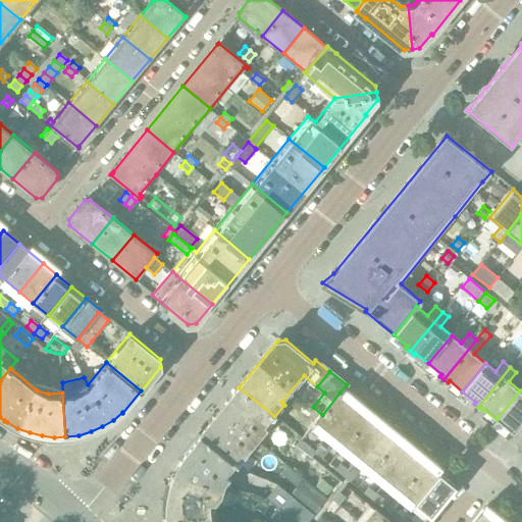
[(255,439),(266,427),(274,416),(239,387),(199,435),(237,463),(245,453),(248,456),(252,452),(259,459),(267,449),(258,441),(255,439)]
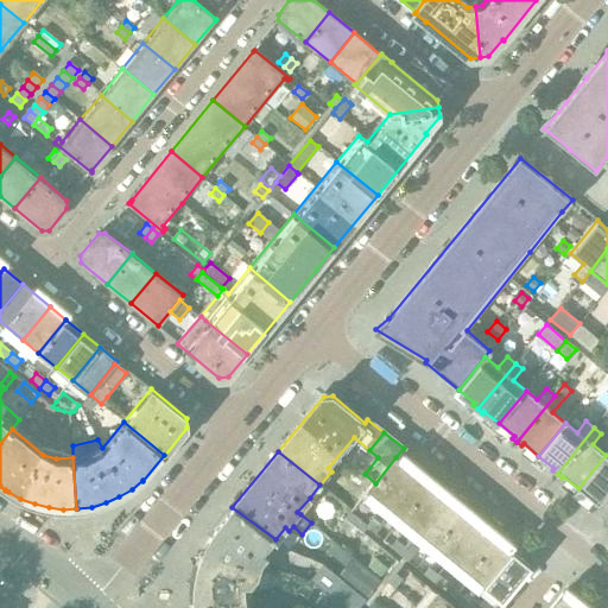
[(599,505),(607,494),(607,457),(606,455),(578,488),(599,505)]
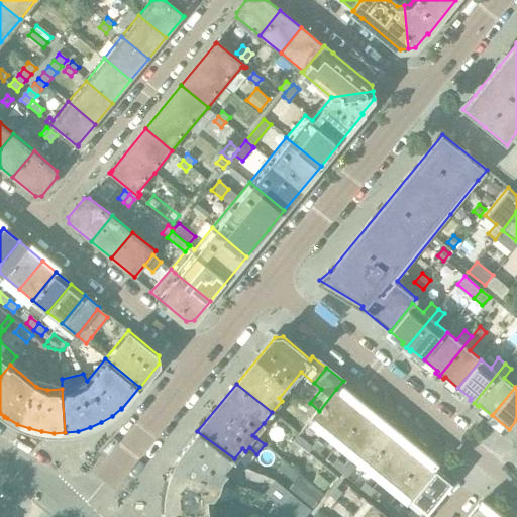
[(327,429),(351,401),(336,389),(319,411),(313,417),(327,429)]
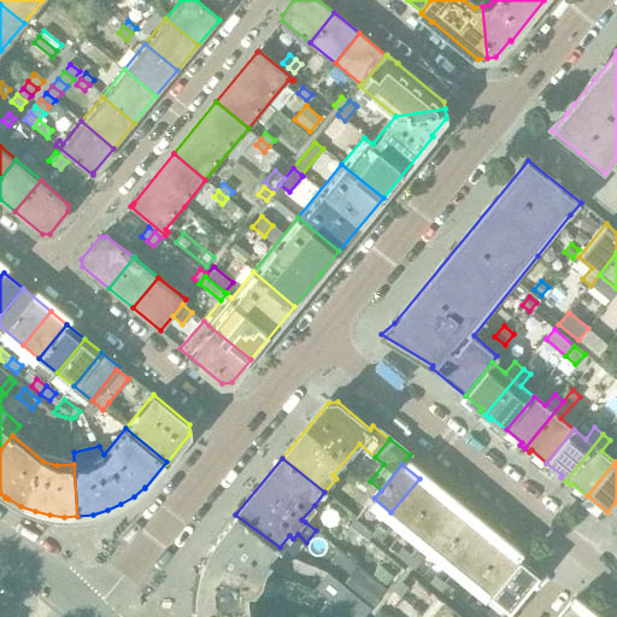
[(407,526),(435,492),(419,479),(391,512),(407,526)]
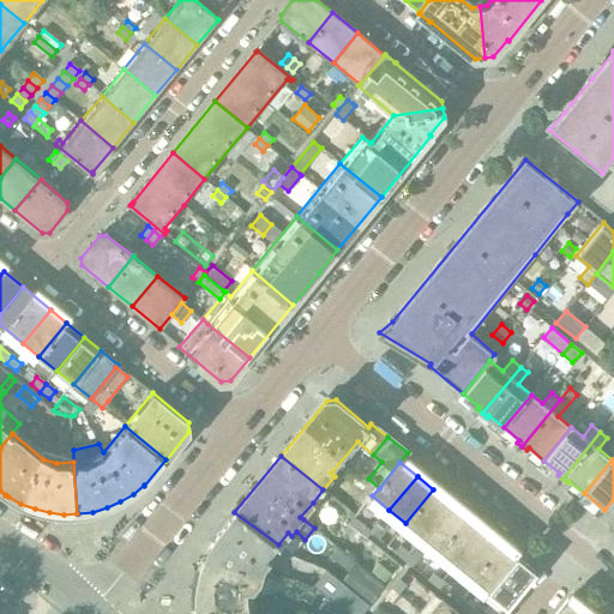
[(422,537),(450,503),(433,489),(405,523),(422,537)]
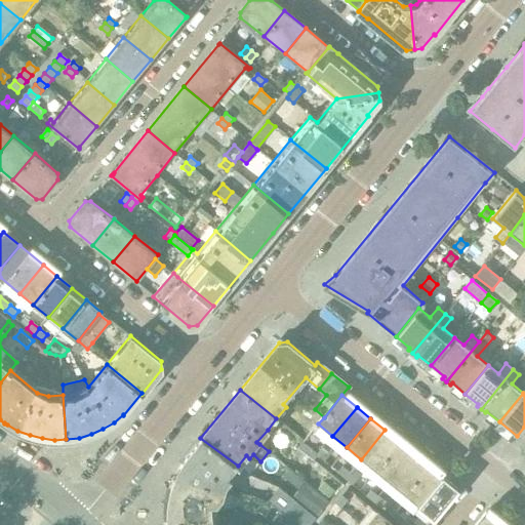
[(375,471),(399,442),(385,430),(361,459),(375,471)]
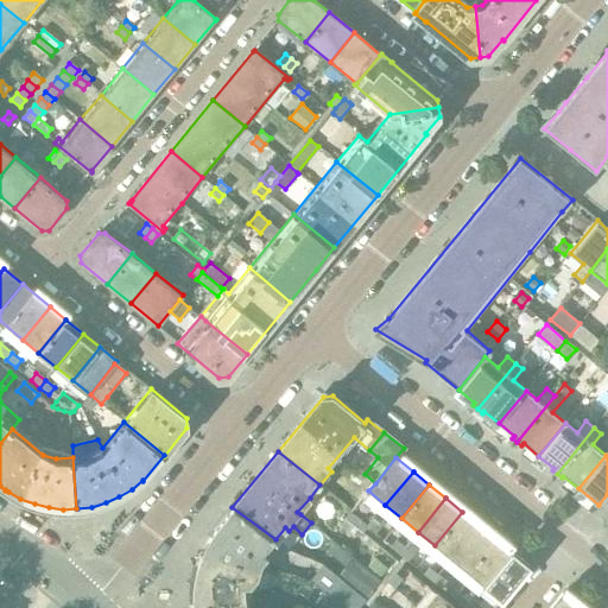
[(276,539),(232,507),(211,533),(213,533),(206,546),(202,555),(197,569),(195,582),(195,601),(195,605),(247,600),(247,584),(253,584),(258,577),(263,562),(267,555),(265,552),(276,539)]
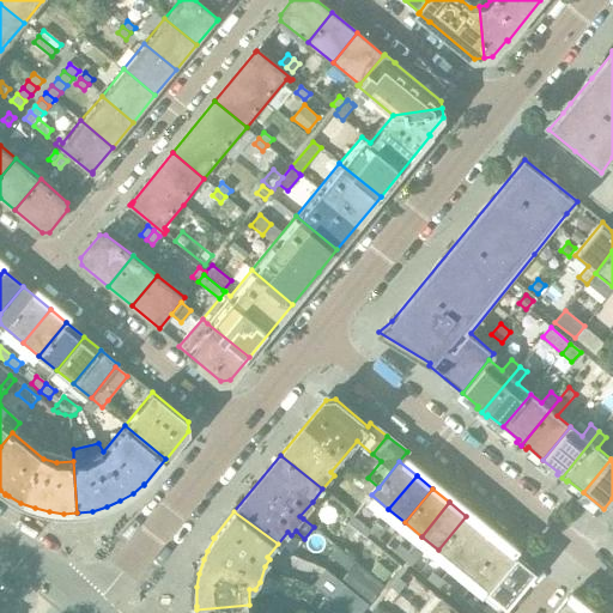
[(372,532),(370,529),(354,516),(350,522),(362,533),(368,538),(372,532)]
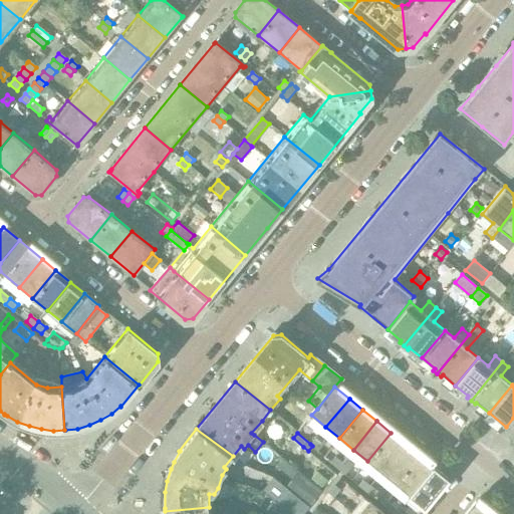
[(381,472),(405,444),(391,433),(367,461),(381,472)]
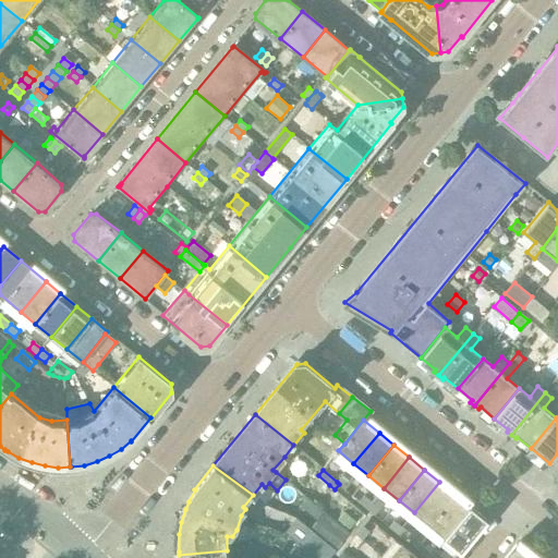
[(350,484),(353,481),(344,473),(337,482),(339,484),(353,496),(358,490),(350,484)]
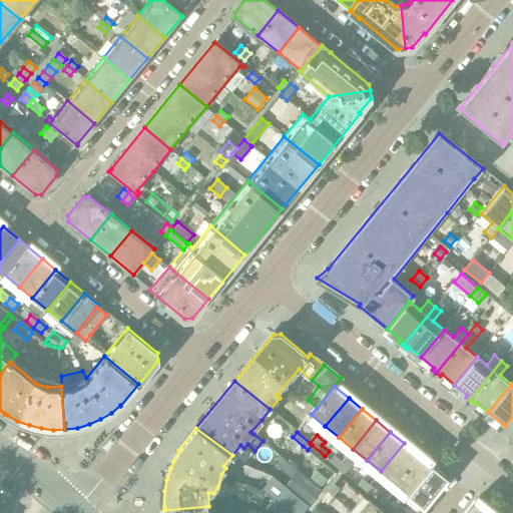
[(303,446),(293,437),(288,443),(299,451),(303,446)]
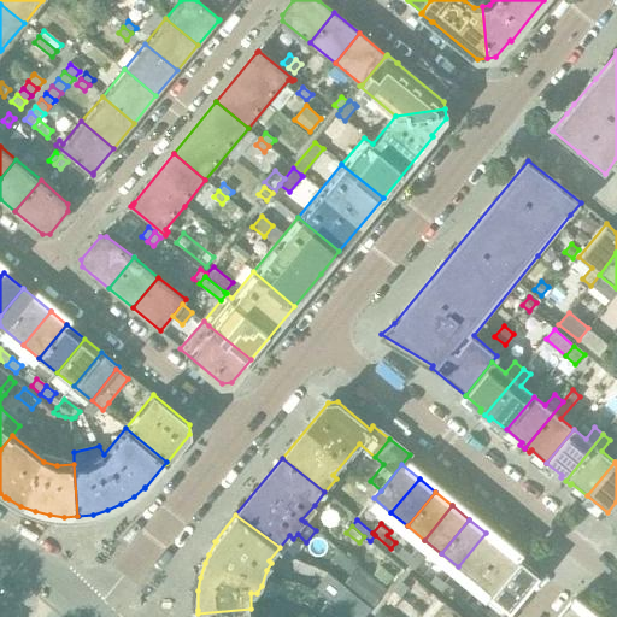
[(475,581),(503,547),(486,533),(458,566),(475,581)]
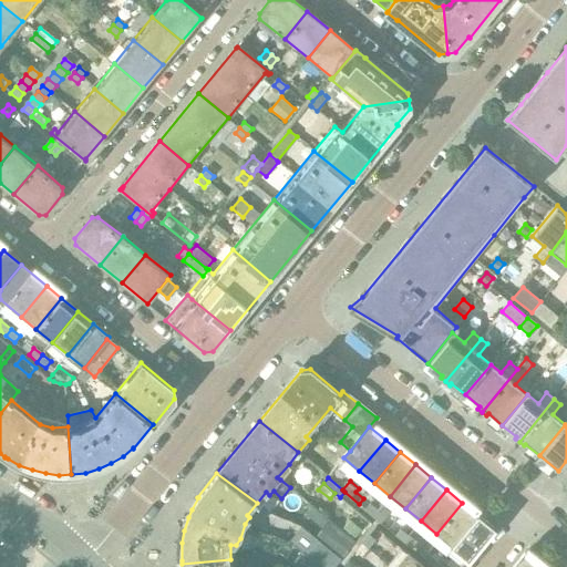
[(378,509),(370,503),(364,509),(373,516),(378,509)]
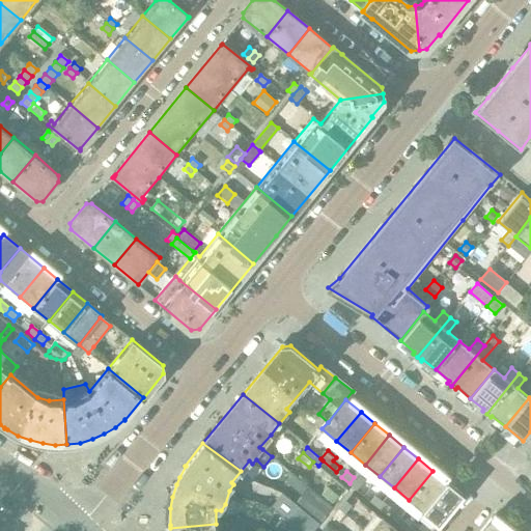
[(423,511),(447,482),(432,471),(409,500),(423,511)]
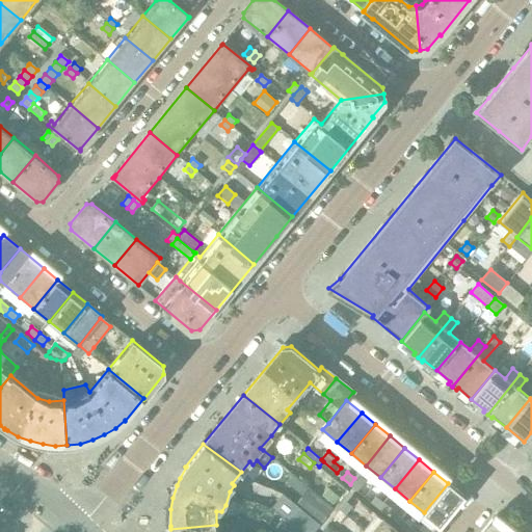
[(363,485),(354,478),(350,484),(357,491),(363,485)]
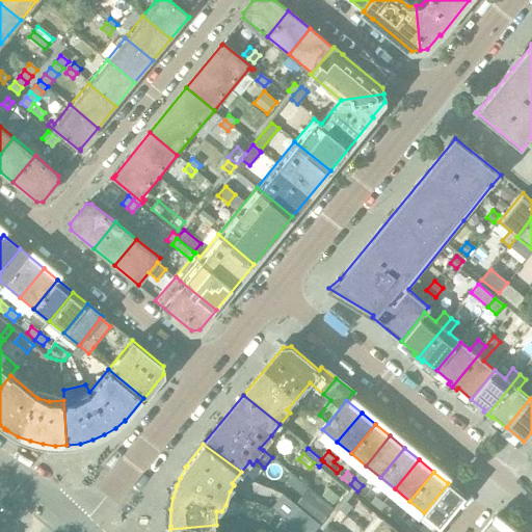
[(440,526),(463,496),(448,483),(424,512),(440,526)]
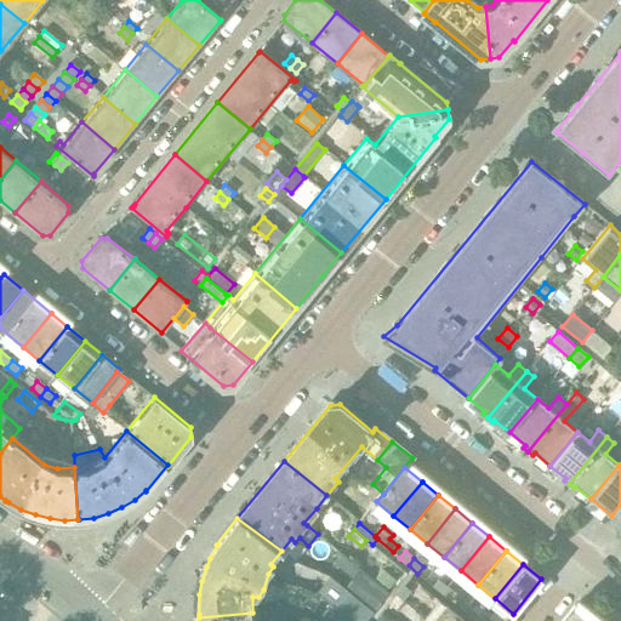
[(400,582),(385,570),(377,579),(392,592),(400,582)]
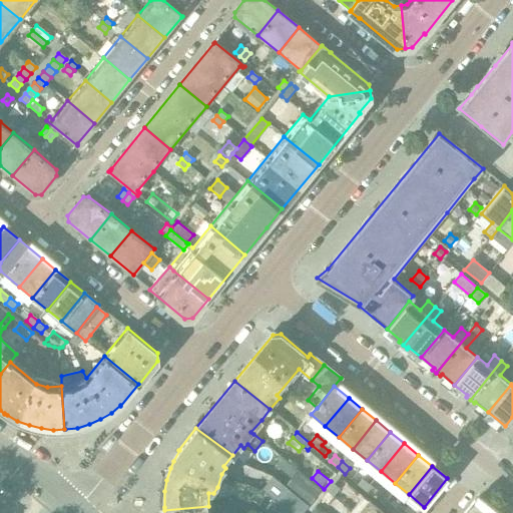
[(321,491),(298,472),(287,485),(294,491),(293,492),(309,506),(321,491)]
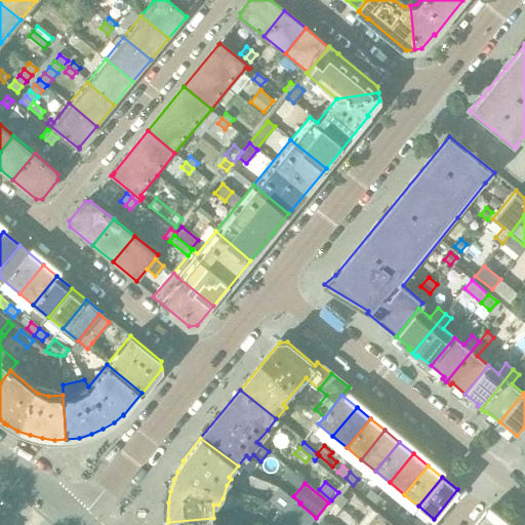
[(378,496),(367,487),(362,493),(373,501),(378,496)]
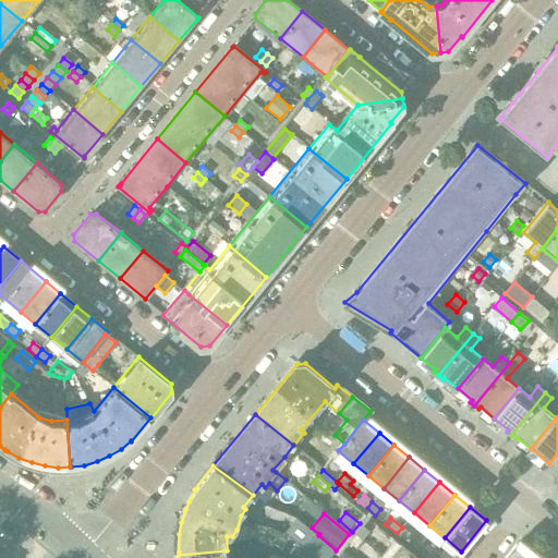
[(381,542),(363,526),(356,534),(364,540),(376,548),(381,542)]
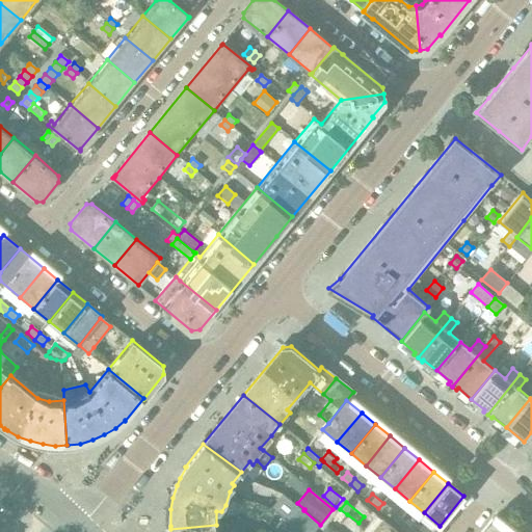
[(391,509),(383,503),(378,508),(387,515),(391,509)]
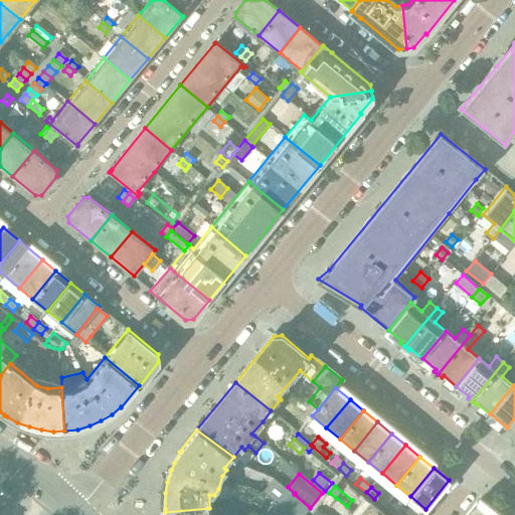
[(329,505),(336,498),(329,493),(323,500),(329,505)]
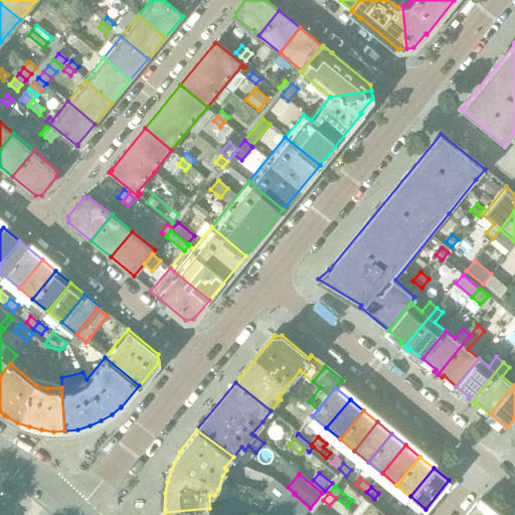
[(304,514),(310,508),(294,494),(284,507),(292,514),(291,514),(292,514),(304,514)]
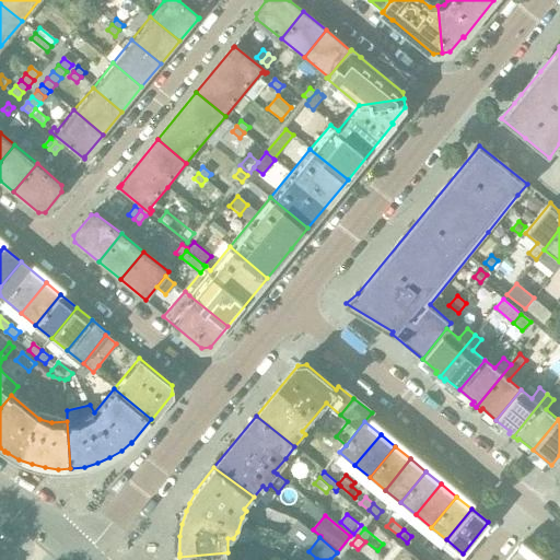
[(253,559),(277,559),(280,559),(272,553),(266,547),(253,548),(253,559)]
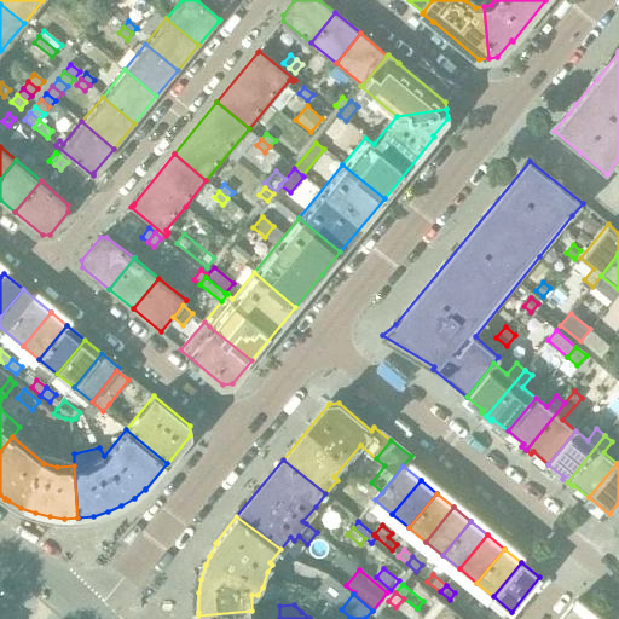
[(461,618),(444,605),(432,618),(461,618)]
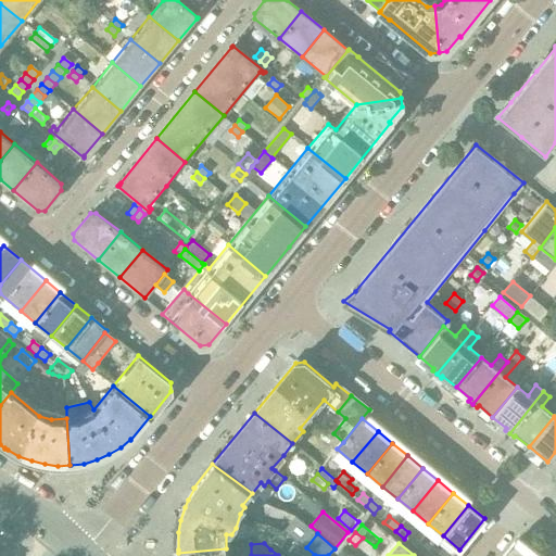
[(528,555),(529,555),(515,543),(503,555),(528,555)]
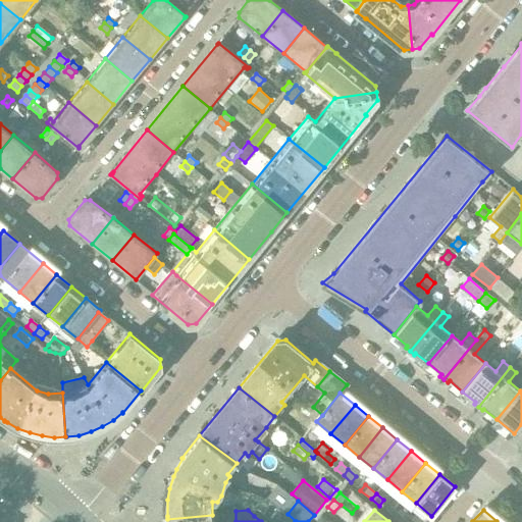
[(401,521),(405,517),(398,511),(393,516),(400,521),(401,521)]
